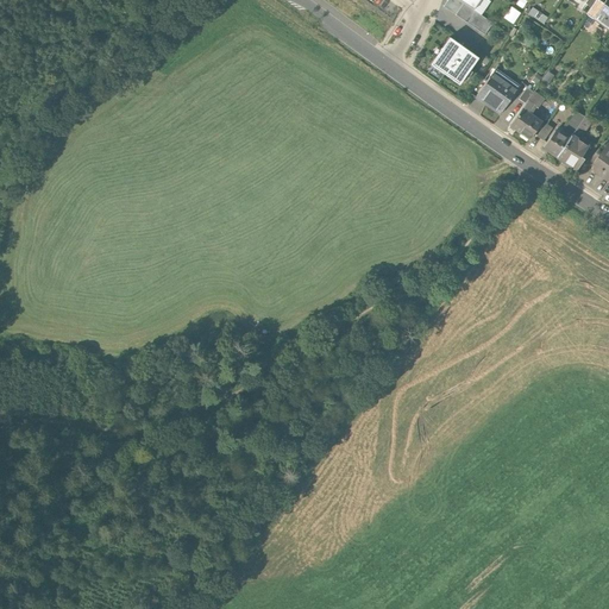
[(491,24),(458,0),(447,0),(444,5),(484,33),(491,24)]
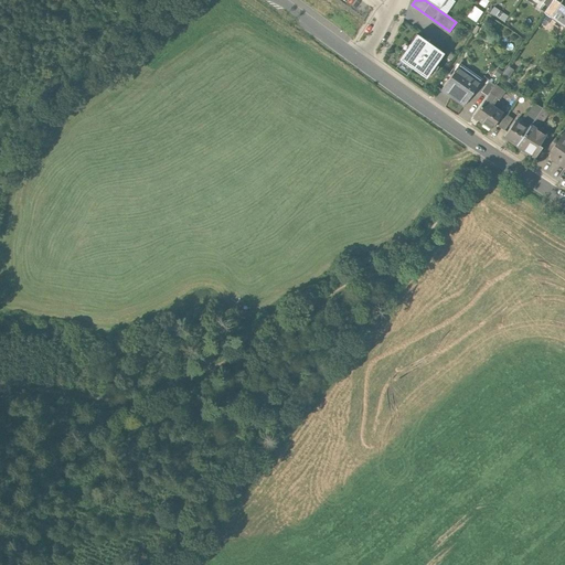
[(425,0),(438,9),(445,0),(425,0)]
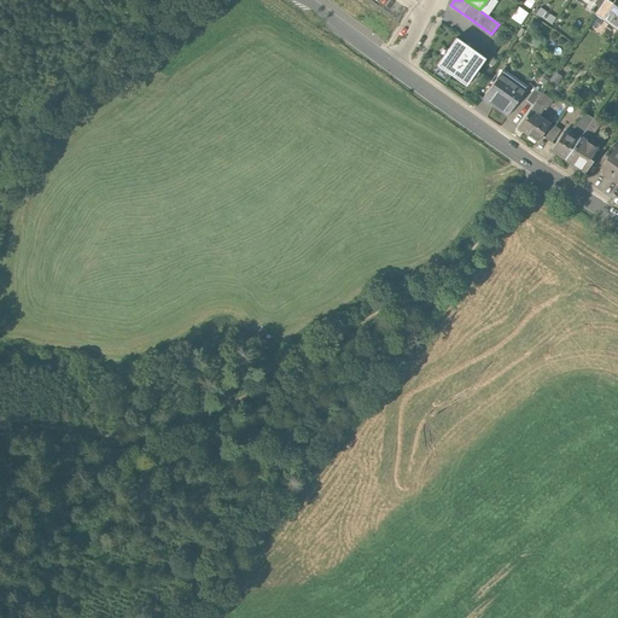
[(617,0),(614,0),(601,19),(617,30),(617,0)]
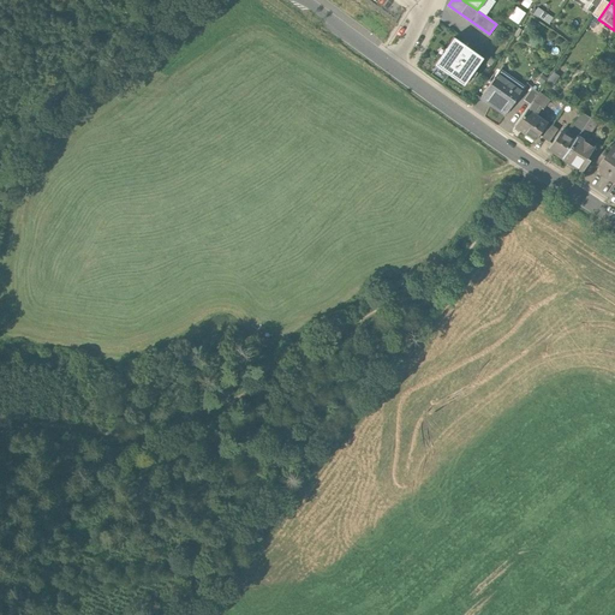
[(482,59),(453,37),(434,65),(463,85),(482,59)]
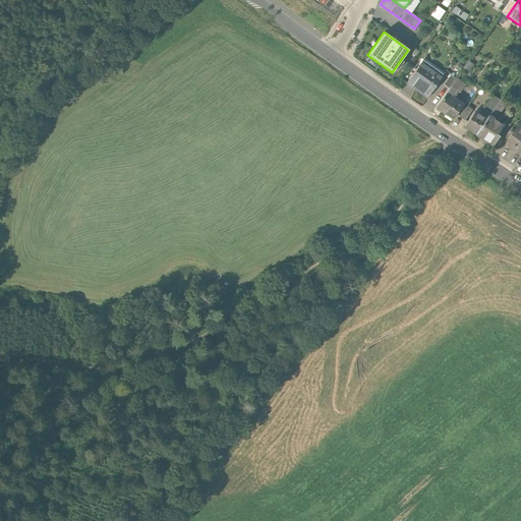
[(467,59),(460,71),(466,74),(472,62),(467,59)]
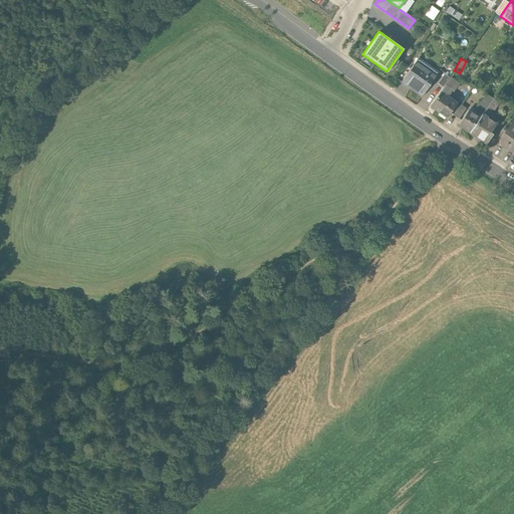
[(418,59),(402,82),(422,96),(438,73),(418,59)]
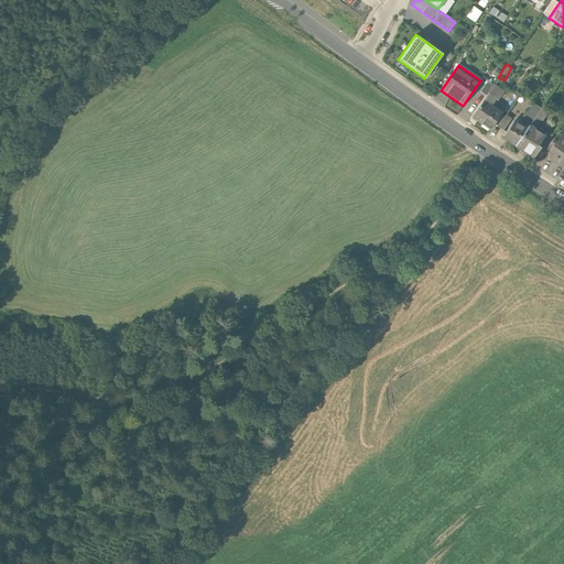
[(480,91),(486,96),(494,86),(487,82),(480,91)]
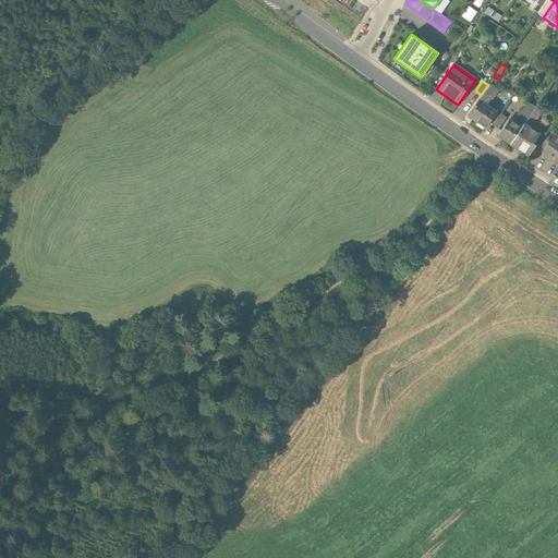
[(488,84),(488,85),(481,95),(478,98),(484,102),(488,96),(493,98),(498,91),(488,84)]
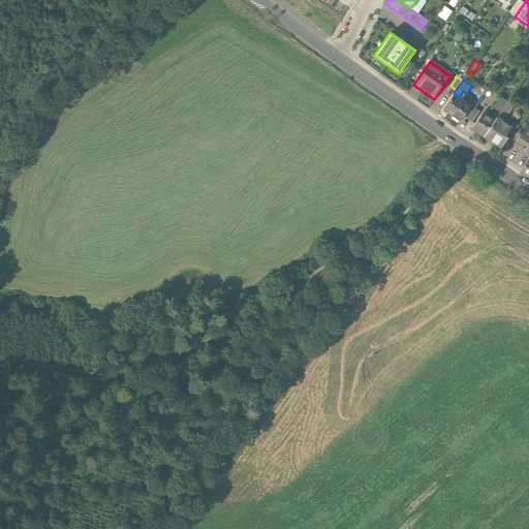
[(470,105),(459,97),(454,93),(442,110),(459,121),(470,105)]
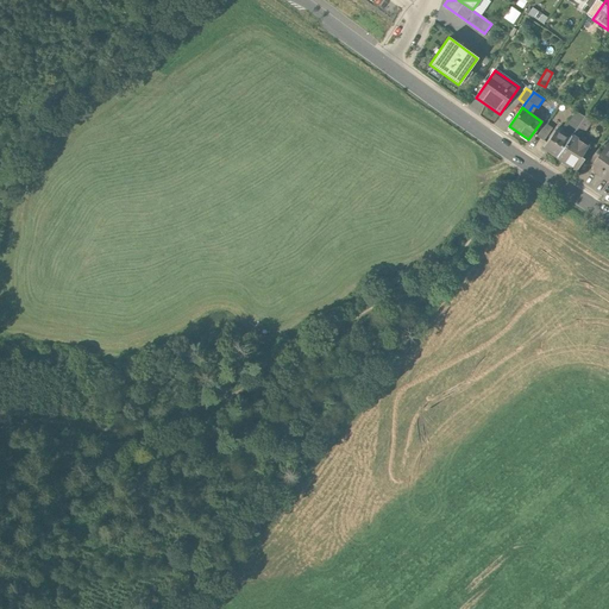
[(571,136),(572,135),(584,117),(575,111),(562,130),(571,136)]
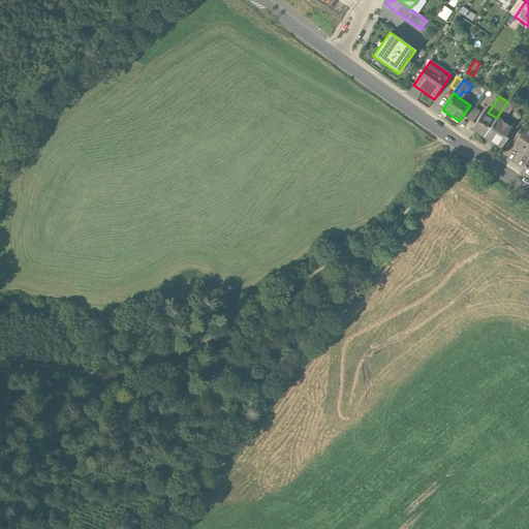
[(509,98),(507,101),(497,117),(501,120),(501,121),(503,122),(517,102),(509,98)]
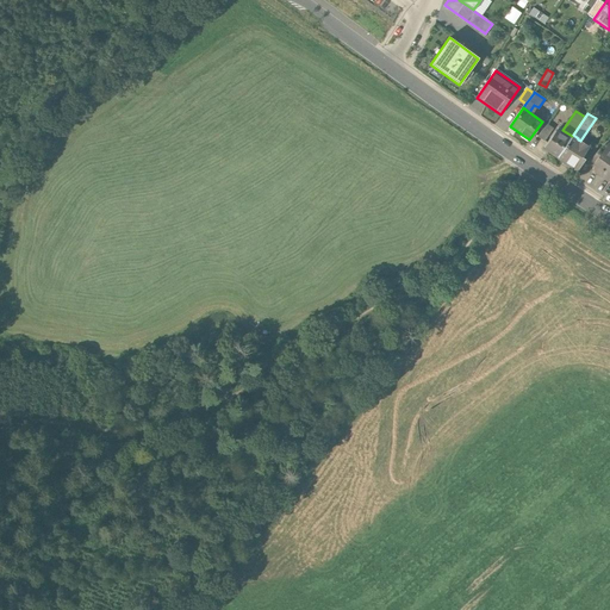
[(539,136),(548,142),(555,130),(546,124),(539,136)]
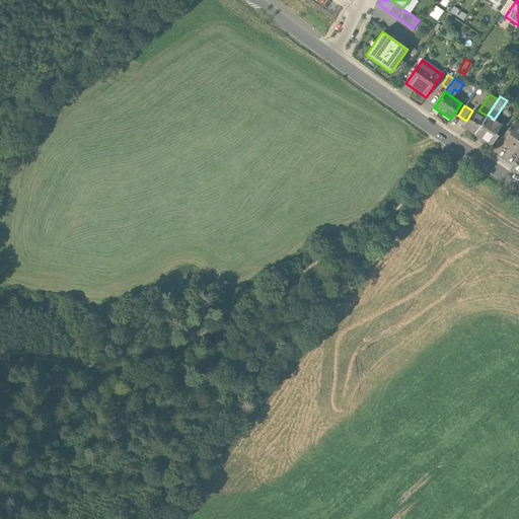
[(485,119),(472,110),(466,121),(462,127),(474,135),(485,119)]
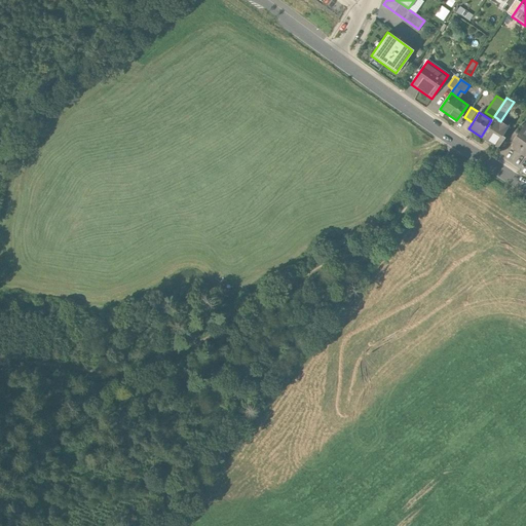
[(493,117),(491,120),(481,137),(497,147),(503,138),(501,136),(508,126),(500,121),(498,120),(498,119),(494,116),(493,117)]
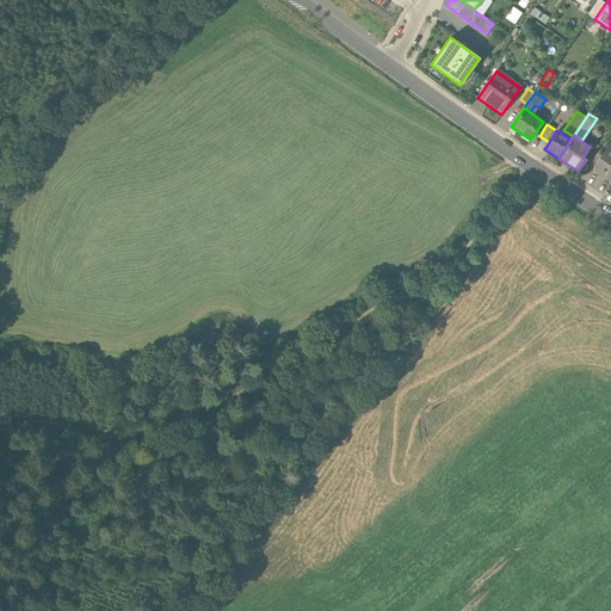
[(610,181),(610,148),(596,171),(610,181)]
